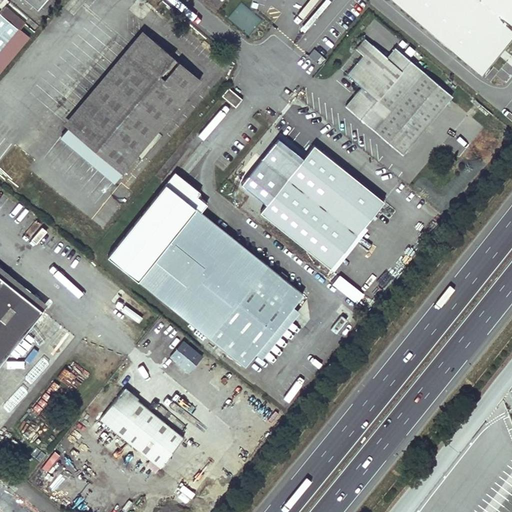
[(29,0),(39,9),(47,0),(29,0)]
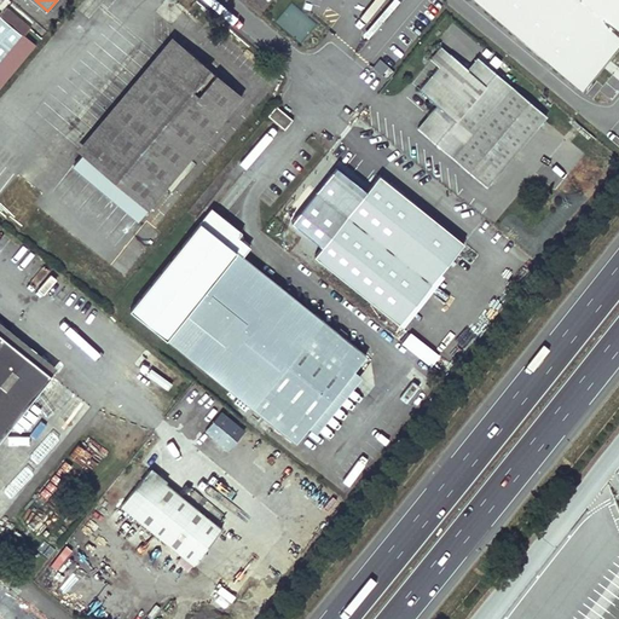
[(618,0),(475,0),(579,87),(618,40),(618,0)]
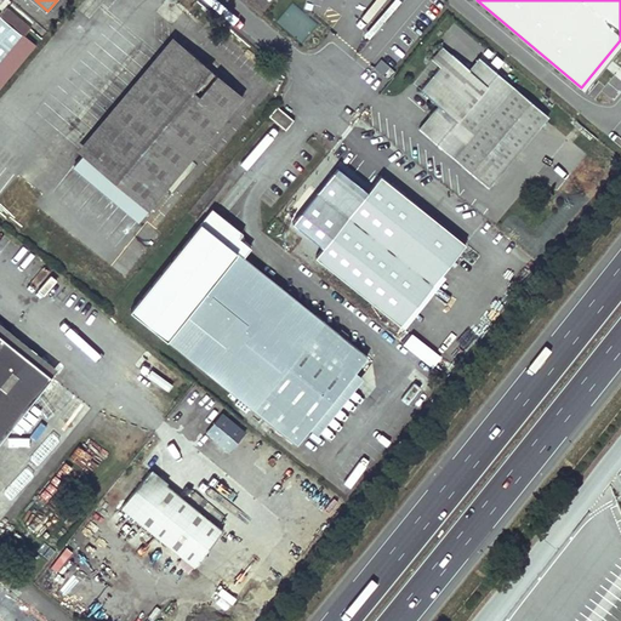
[(305,41),(315,21),(289,5),(278,26),(305,41)]
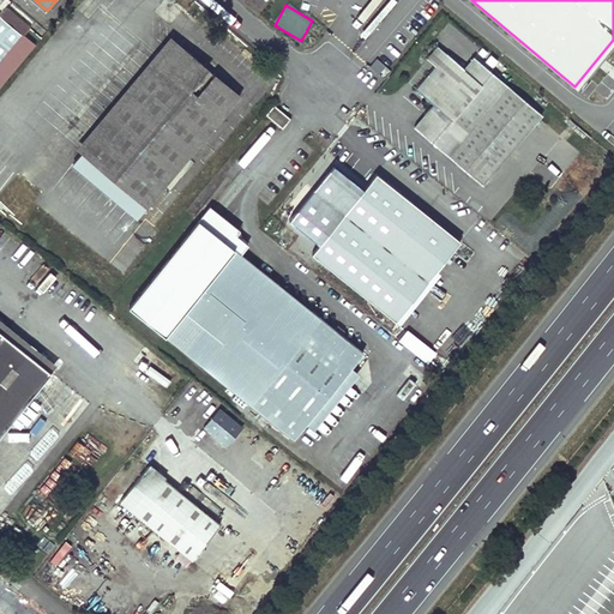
[(0,60),(30,25),(6,6),(0,12),(0,60)]
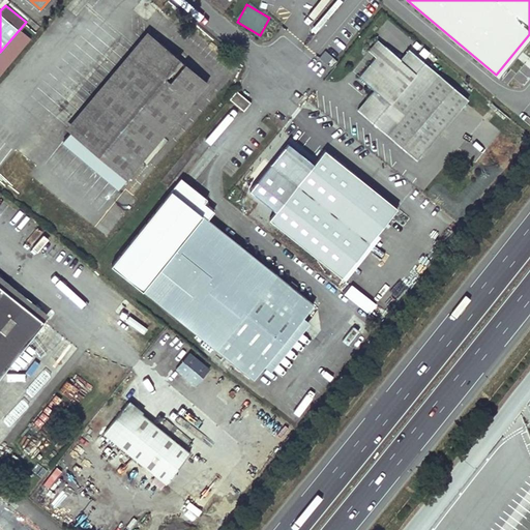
[(204,82),(148,35),(67,129),(123,177),(204,82)]
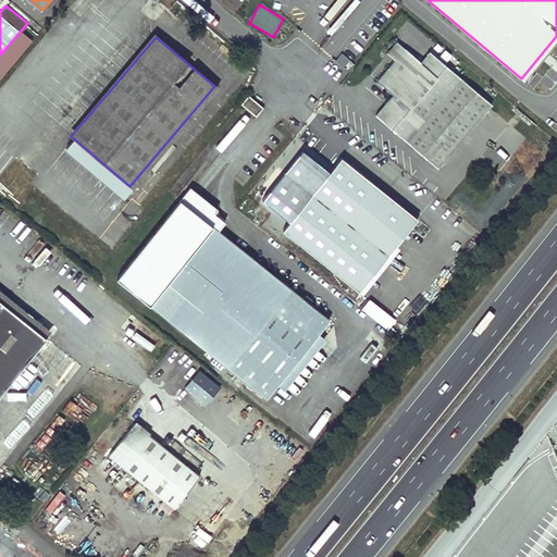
[(386,52),(394,60),(404,48),(396,41),(386,52)]
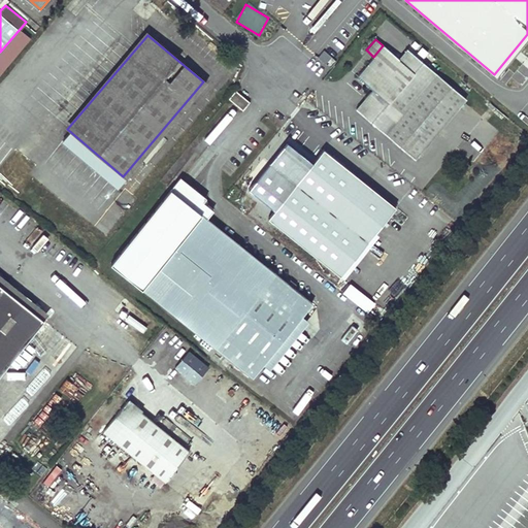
[(355,108),(414,159),(465,98),(406,48),(398,58),(383,45),(373,57),(357,76),(371,90),(355,108)]
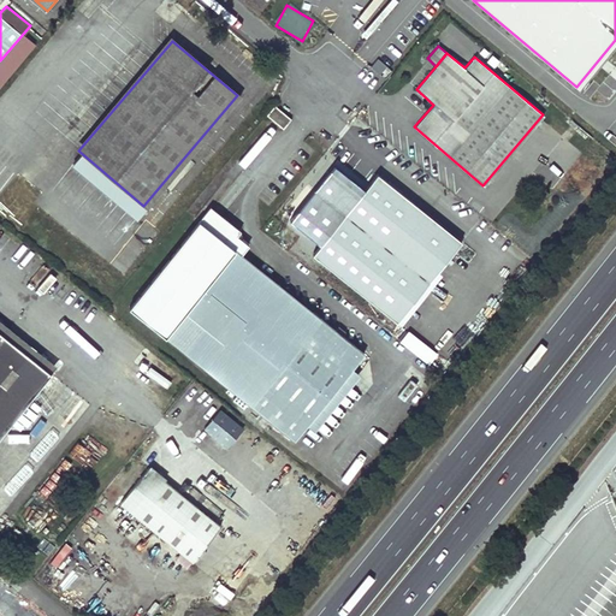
[(266,114),(282,129),(290,119),(273,106),(266,114)]
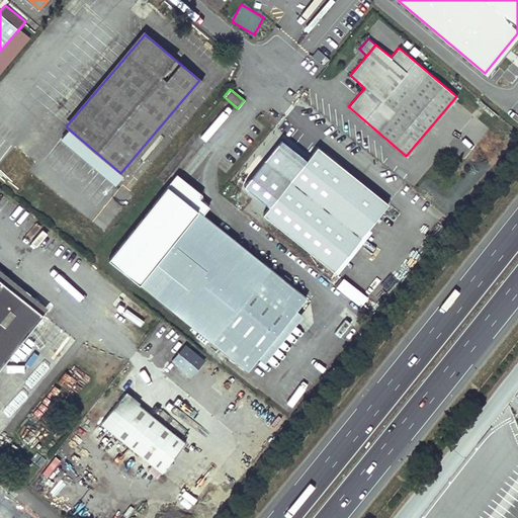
[(112,182),(120,173),(66,126),(58,137),(112,182)]
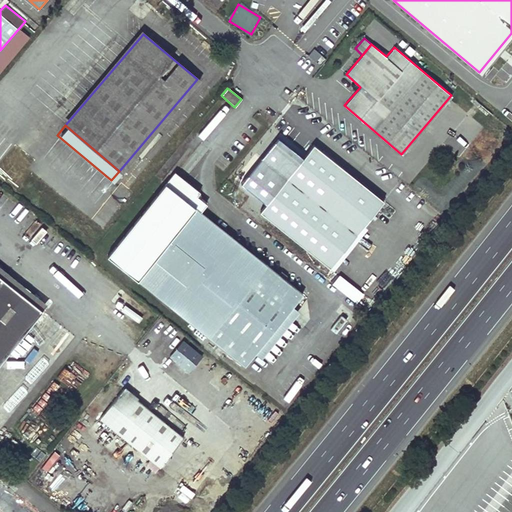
[(260,211),(328,266),(381,200),(313,144),(260,211)]
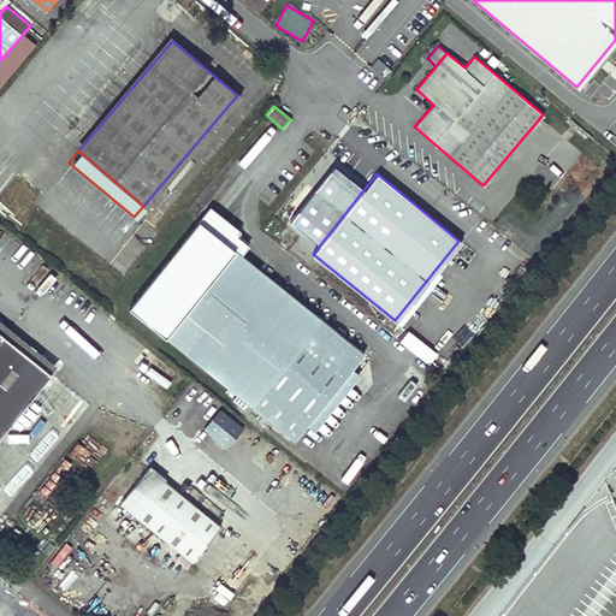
[(318,320),(238,255),(247,244),(235,236),(240,231),(211,207),(130,306),(250,403),(250,404),(292,439),(304,425),(350,368),(362,354),(319,319),(318,320)]
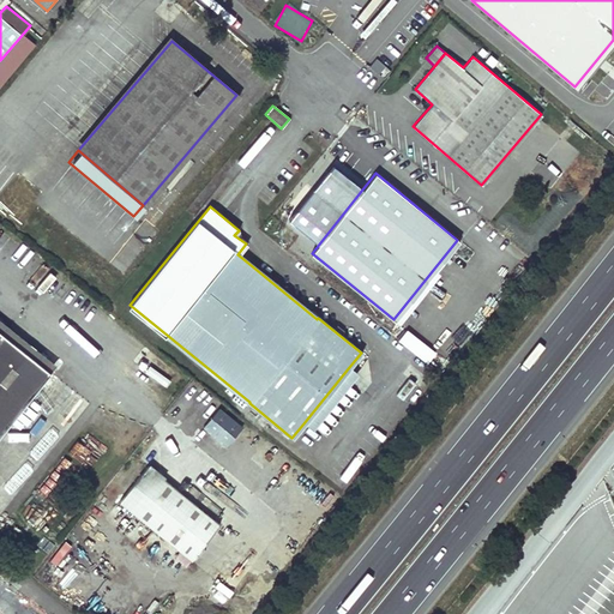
[(393,319),(399,324),(463,244),(457,240),(393,319)]
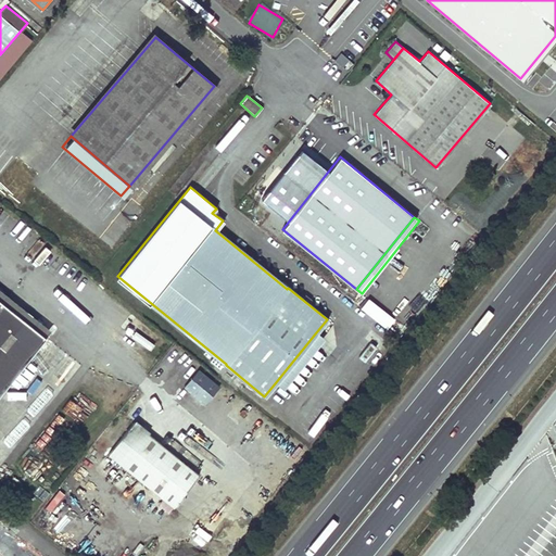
[(26,250),(38,236),(28,227),(16,241),(26,250)]
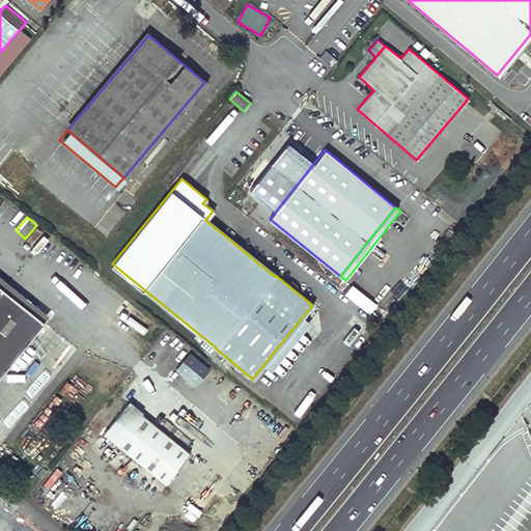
[(0,289),(43,326),(47,319),(0,281),(0,289)]
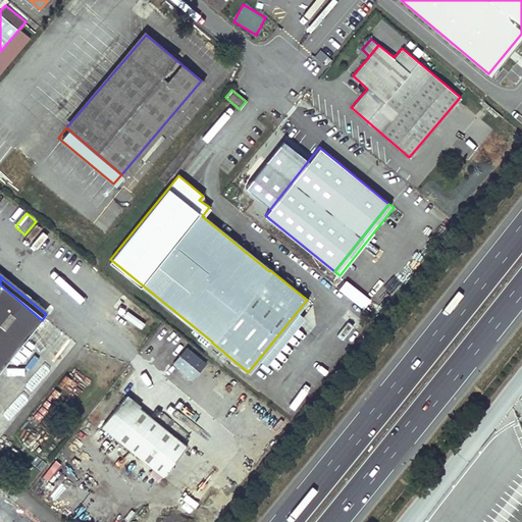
[(362,308),(369,299),(345,279),(337,289),(362,308)]
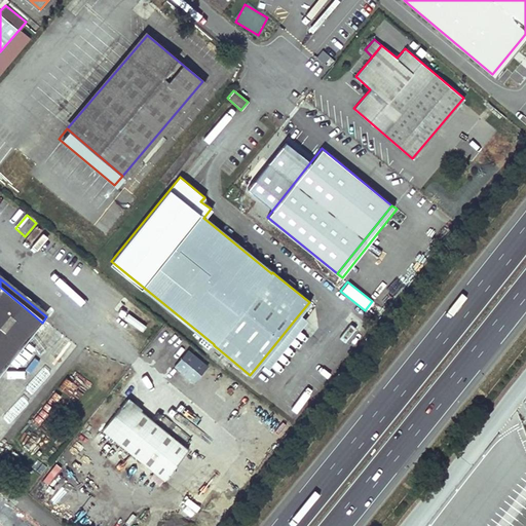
[(0,373),(42,323),(0,287),(0,373)]
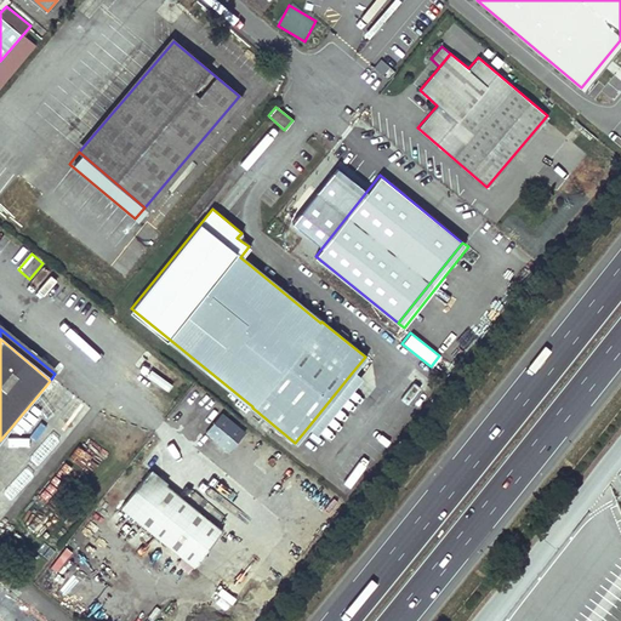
[(307,428),(317,434),(362,379),(353,371),(307,428)]
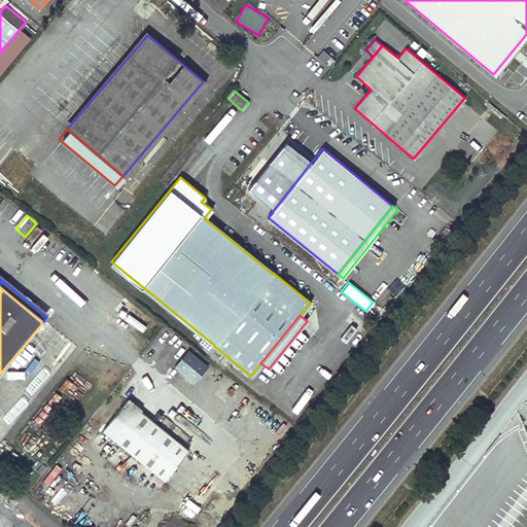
[(186,349),(173,365),(195,383),(208,366),(186,349)]
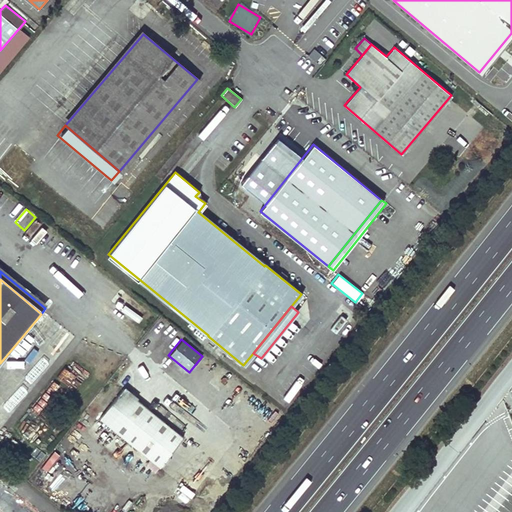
[(124,387),(99,417),(159,465),(183,436),(124,387)]
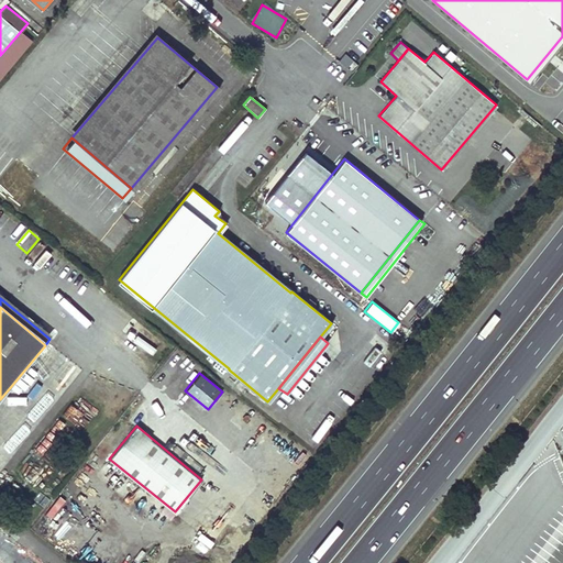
[(207,528),(198,539),(209,548),(218,537),(207,528)]
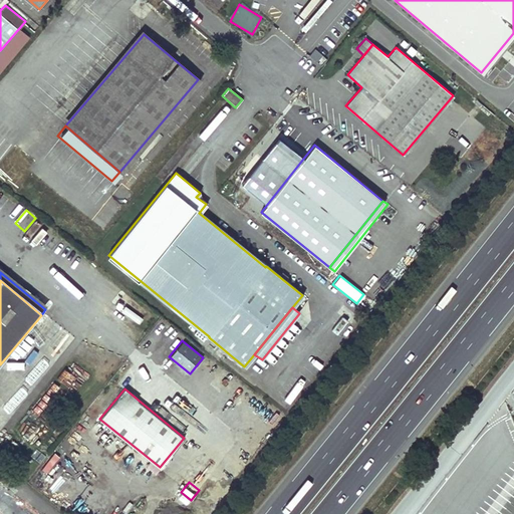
[(0,513),(36,513),(0,484),(0,513)]
